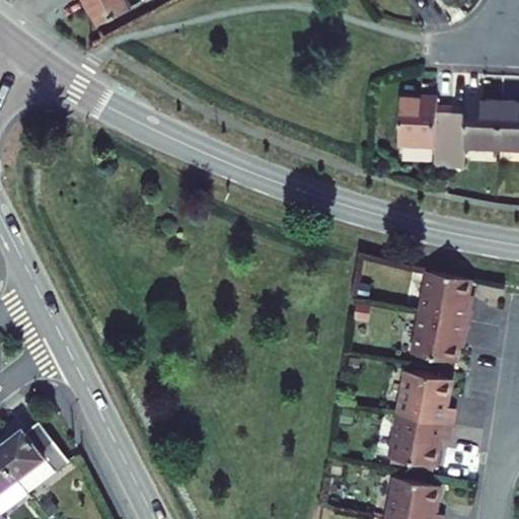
[(86,0),(98,24),(133,7),(129,0),(86,0)]
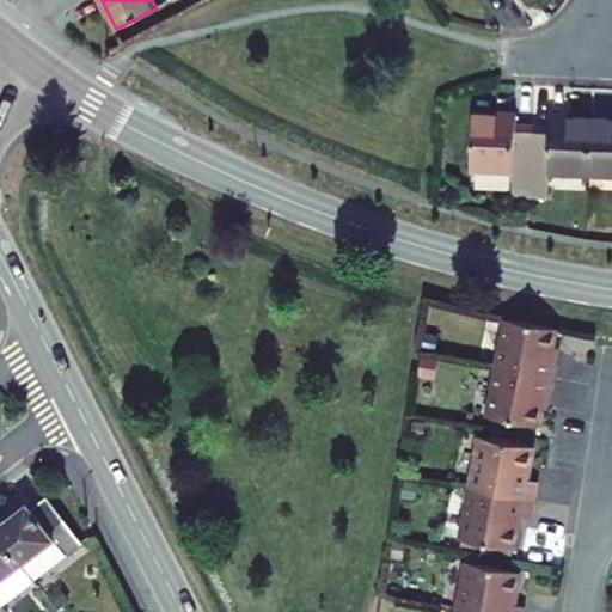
[(518,115),(475,112),(472,167),(513,170),(512,196),(530,197),(533,124),(516,123),(518,115)]
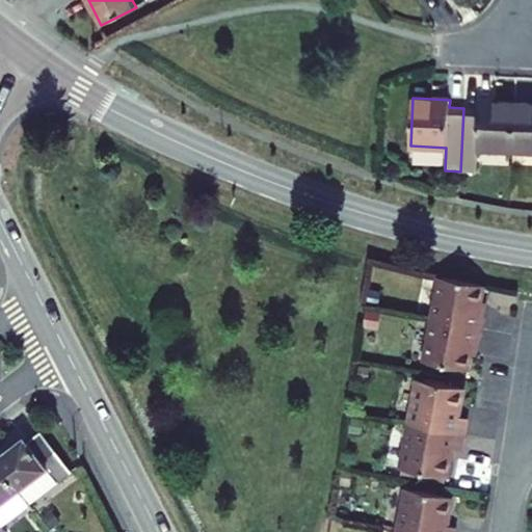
[(478,108),(463,108),(460,171),(476,173),(477,149),(512,151),(515,102),(479,101),(478,108)]
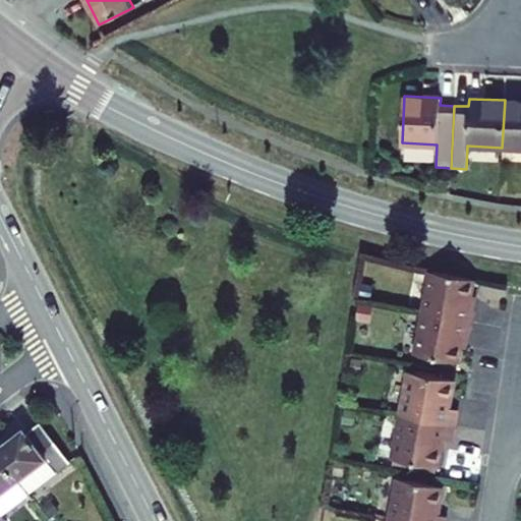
[(520,101),(505,100),(502,148),(520,148),(520,101)]
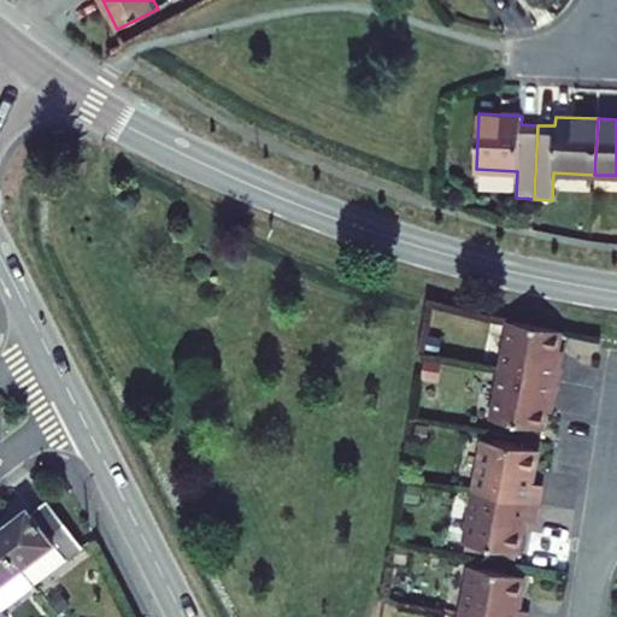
[(503,325),(493,376),(551,386),(554,368),(546,366),(552,334),(503,325)]
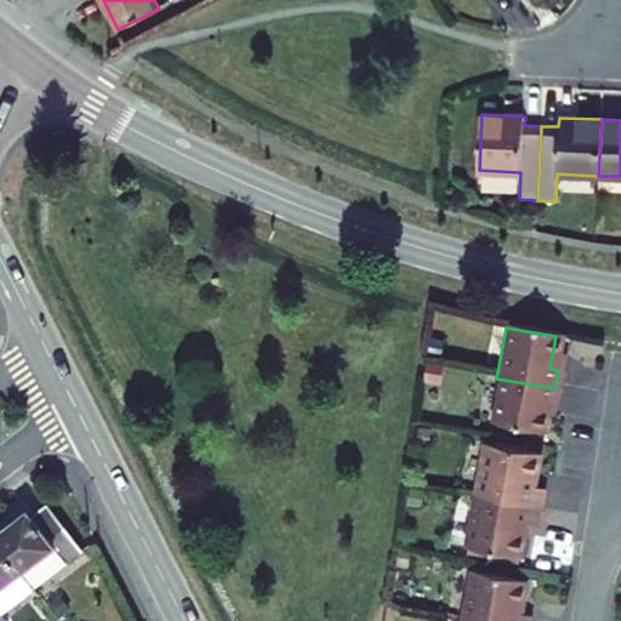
[(551,408),(554,388),(496,379),(486,428),(536,438),(542,405),(551,408)]
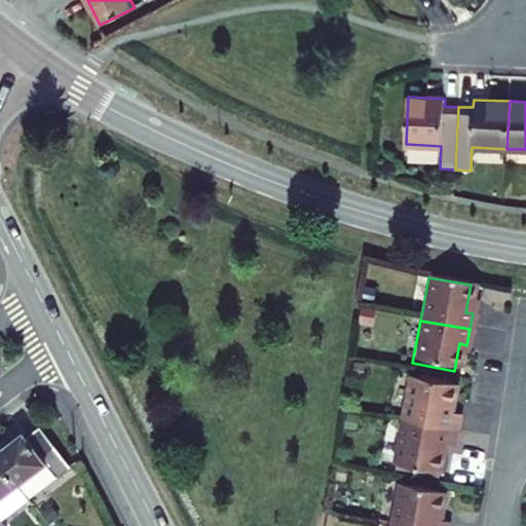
[(404,382),(396,426),(451,438),(454,422),(443,419),(448,391),(404,382)]
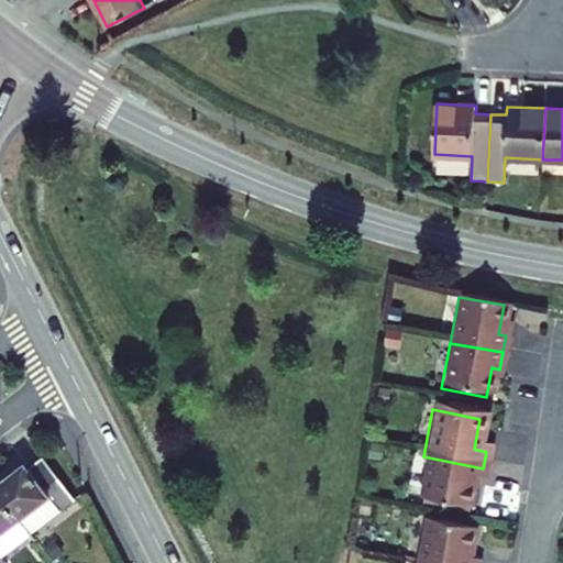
[(479,485),(483,468),(423,456),(414,503),(462,512),(467,483),(479,485)]
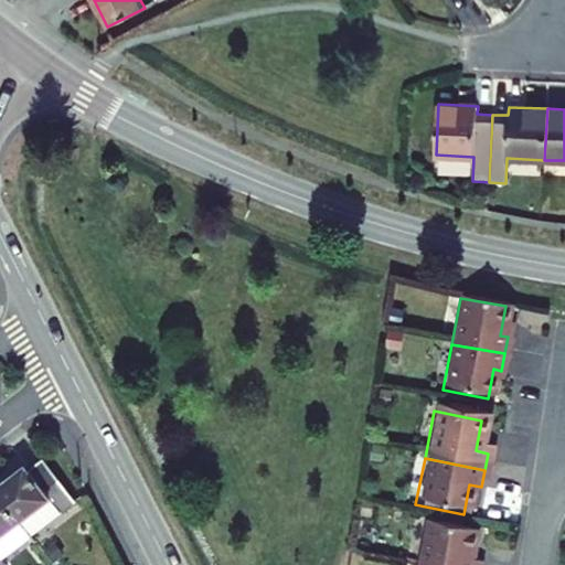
[(75,501),(42,459),(29,470),(25,466),(0,484),(0,496),(20,522),(30,536),(75,501)]
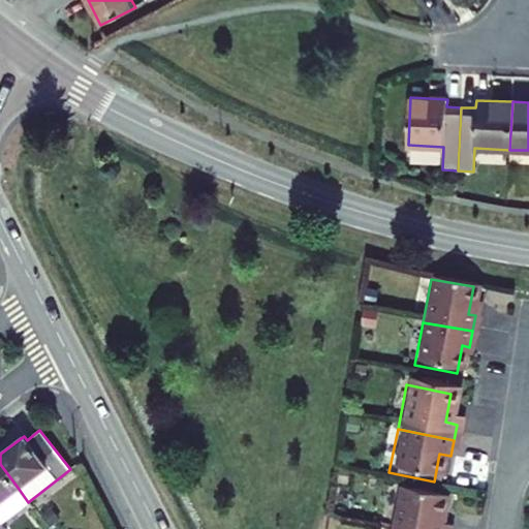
[(0,502),(19,489),(0,464),(0,528),(3,528),(0,524),(0,502)]
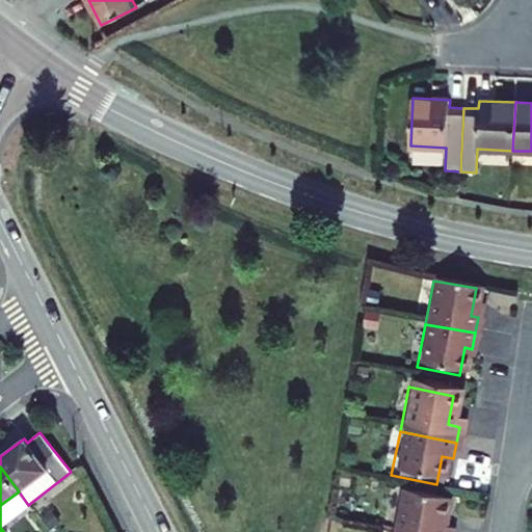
[(396,499),(389,531),(435,531),(441,507),(396,499)]
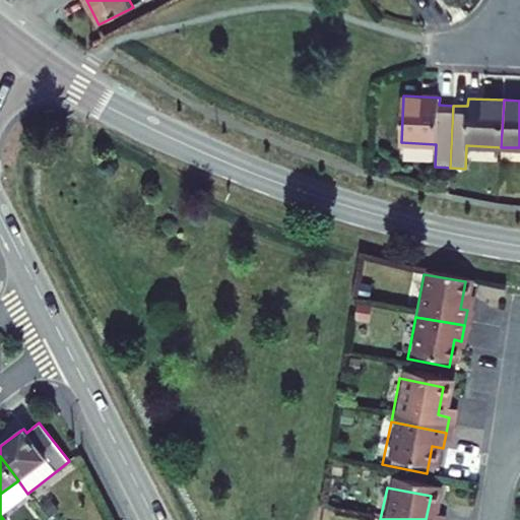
All buildings are outlined.
